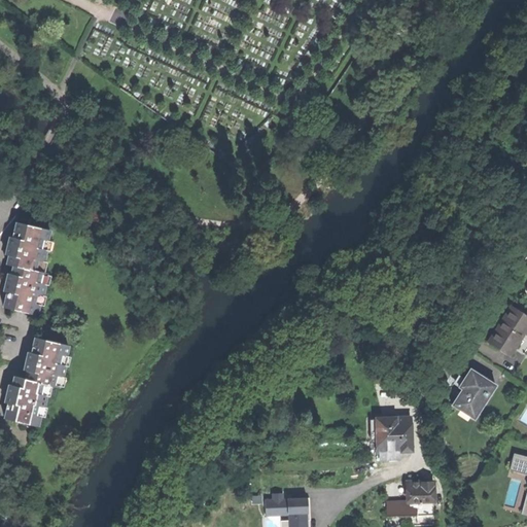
[(41,261),(43,262),(45,250),(43,250),(45,241),(46,241),(48,230),(16,222),(13,239),(9,238),(8,244),(5,255),(8,256),(7,265),(13,267),(11,275),(7,275),(5,283),(4,291),(7,292),(4,308),(36,315),(38,305),(40,295),(42,296),(44,285),(42,285),(44,276),(45,276),(45,274),(39,273),(39,271),(41,261)]
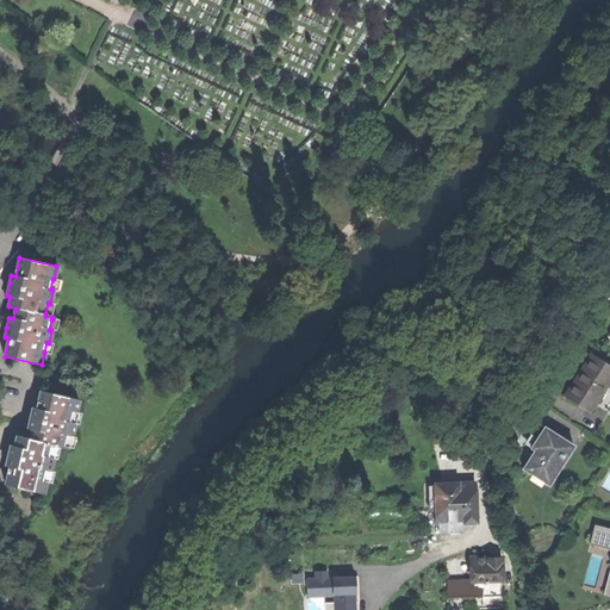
[(605,392),(609,385),(609,367),(592,356),(580,374),(566,397),(592,414),(605,392)]
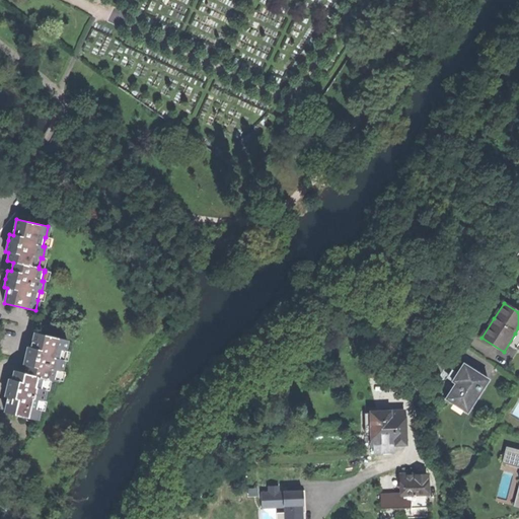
[(8,397),(5,414),(27,418),(26,421),(36,423),(39,410),(41,401),(43,401),(46,390),(44,389),(46,379),(51,380),(57,381),(57,380),(59,371),(61,371),(63,360),(62,360),(63,351),(65,351),(67,340),(34,334),(31,348),(27,347),(25,355),(23,365),(26,365),(25,373),(14,371),(12,380),(8,379),(7,388),(5,396),(8,397)]
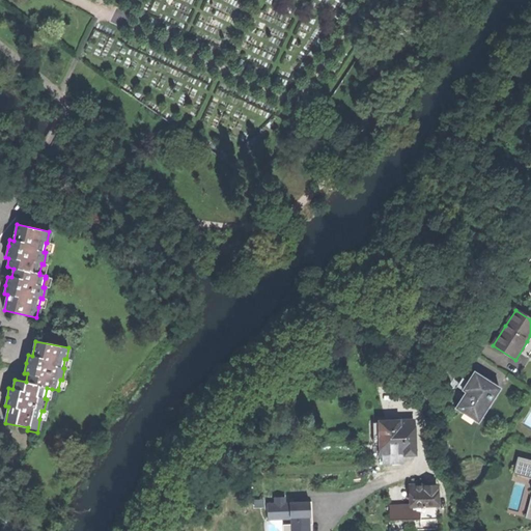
[(466,410),(481,420),(501,389),(475,373),(469,383),(464,391),(467,393),(456,409),(464,413),(466,410)]
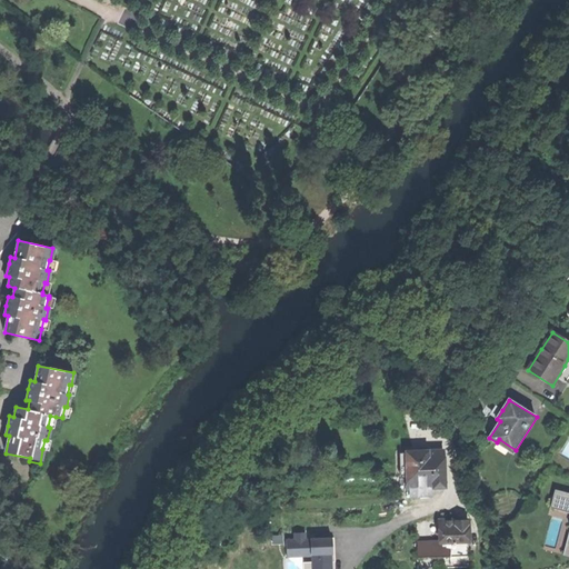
[(433,487),(445,486),(443,469),(442,450),(423,451),(406,451),(408,488),(409,488),(433,487)]
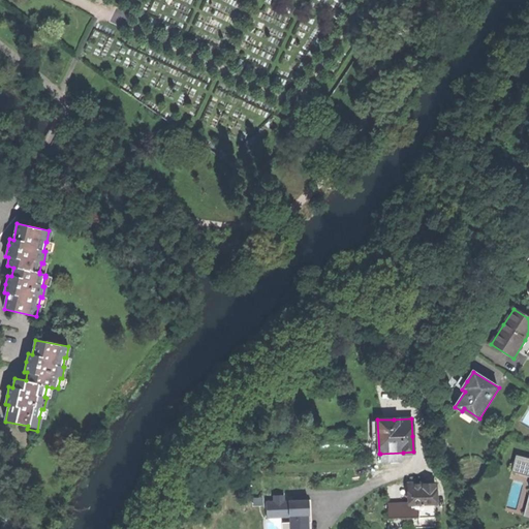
[(403,453),(380,454),(380,462),(403,461),(403,453)]
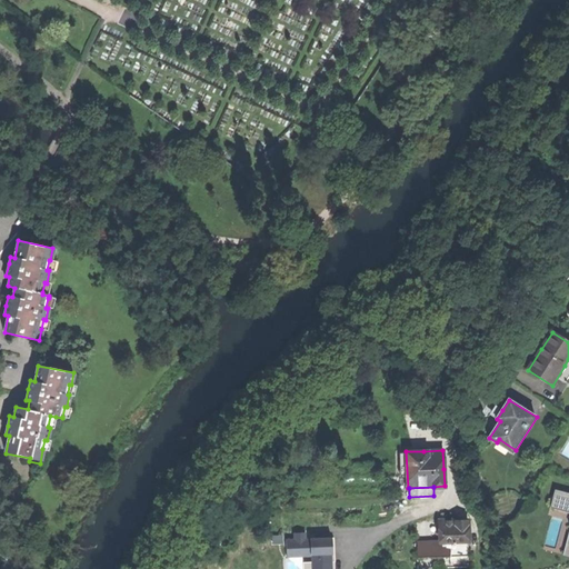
[(568,493),(557,491),(552,509),(568,512),(568,493)]
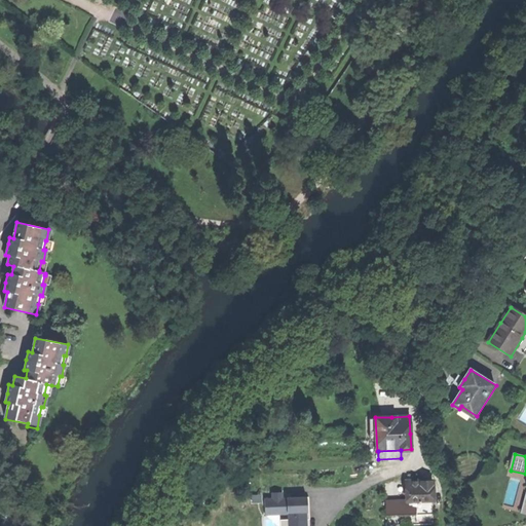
[(409,498),(410,515),(433,514),(430,481),(408,482),(409,498)]
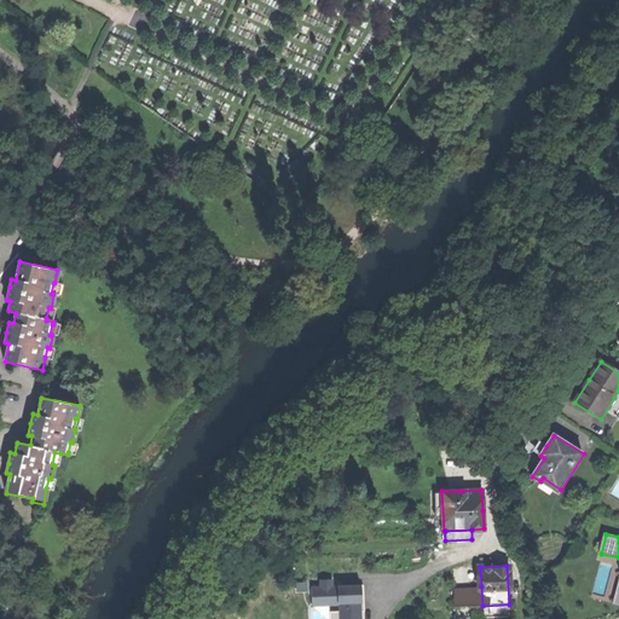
[(453,579),(476,578),(476,567),(453,568),(453,579)]
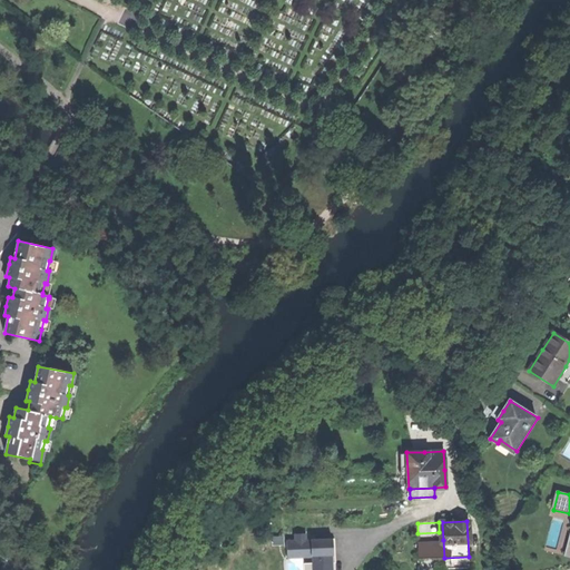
[(440,541),(439,532),(418,533),(419,541),(440,541)]
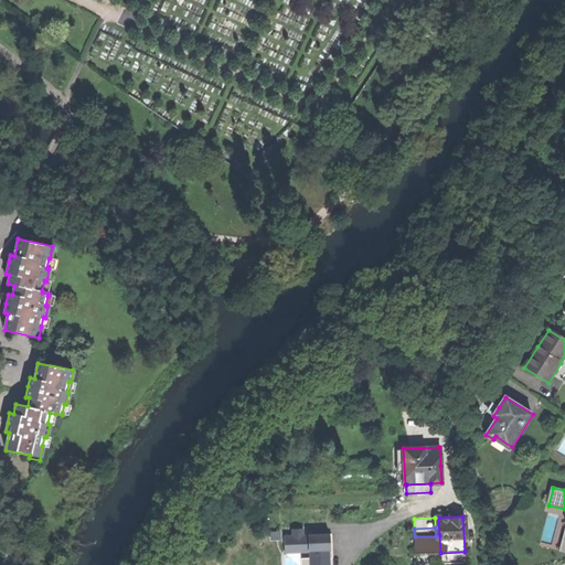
[(291,535),(284,535),(285,554),(309,553),(309,558),(300,558),(300,564),(329,564),(329,531),(304,532),(304,529),(290,529),(291,535)]
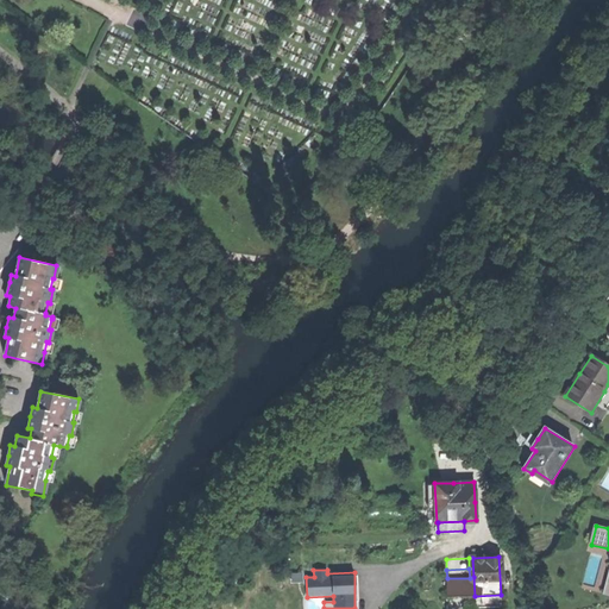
[(473,577),(470,578),(447,578),(446,578),(447,597),(475,596),(473,577)]
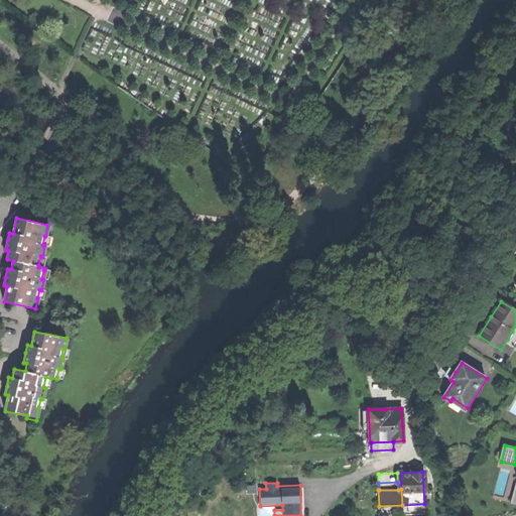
All buildings are outlined.
